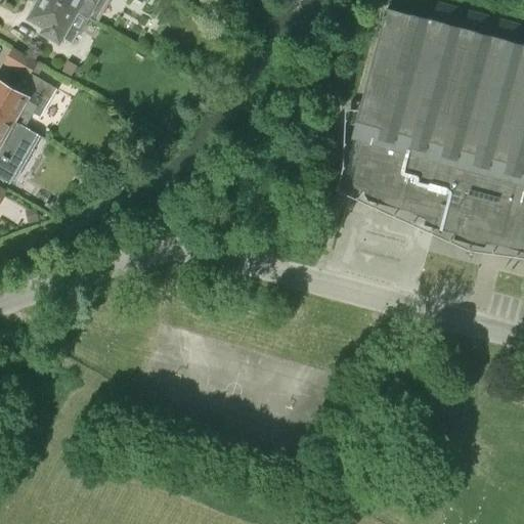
[(89,18),(58,0),(35,0),(35,2),(37,5),(30,18),(46,28),(43,33),(61,44),(64,39),(72,43),(79,32),(81,33),(89,18)]
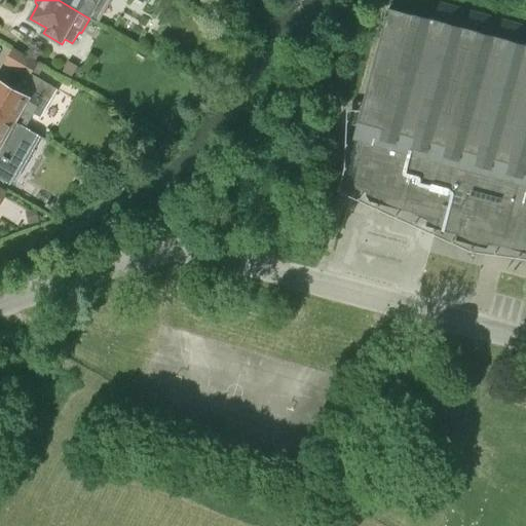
[(59,0),(89,19),(97,24),(110,0),(59,0)]
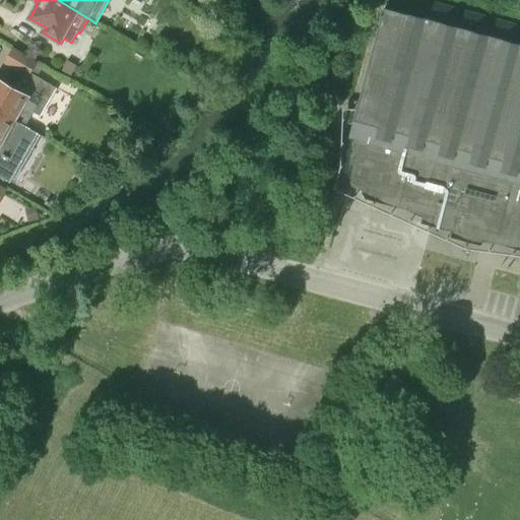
[(356,158),(348,186),(363,189),(365,199),(424,215),(420,223),(431,226),(452,233),(459,241),(480,246),(482,241),(519,250),(519,24),(434,1),(430,19),(384,8),(349,137),(358,140),(353,153),(356,158)]
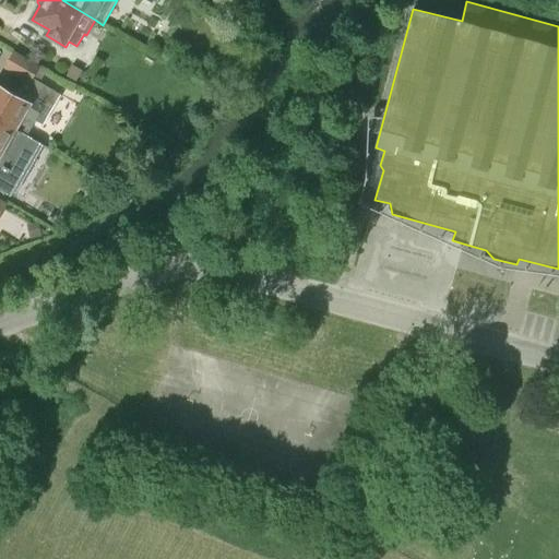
[(0,84),(0,120),(27,135),(33,126),(36,121),(43,126),(60,94),(33,79),(39,68),(13,52),(3,68),(21,79),(13,92),(0,84)]
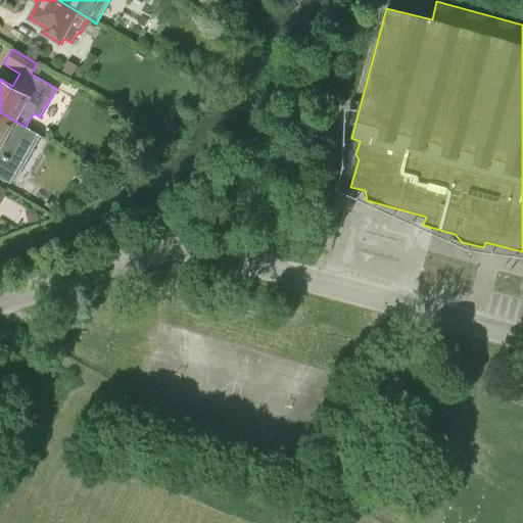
[(0,112),(0,178),(7,183),(36,133),(26,127),(0,112)]
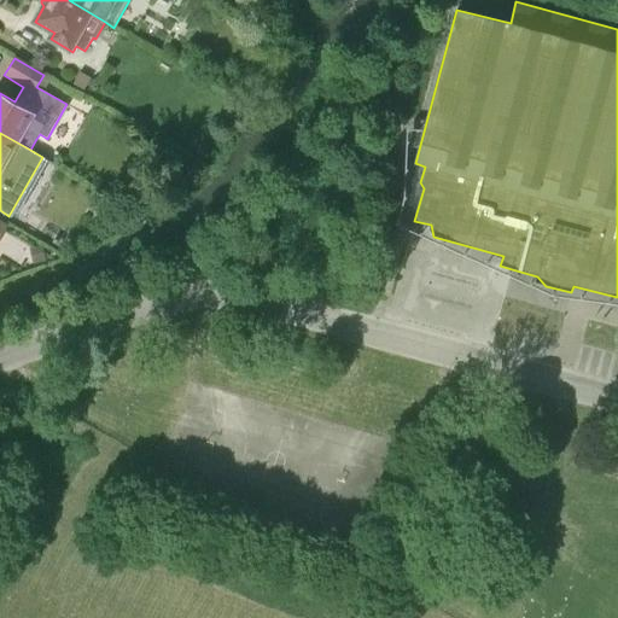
[(29,263),(42,261),(39,244),(25,248),(29,263)]
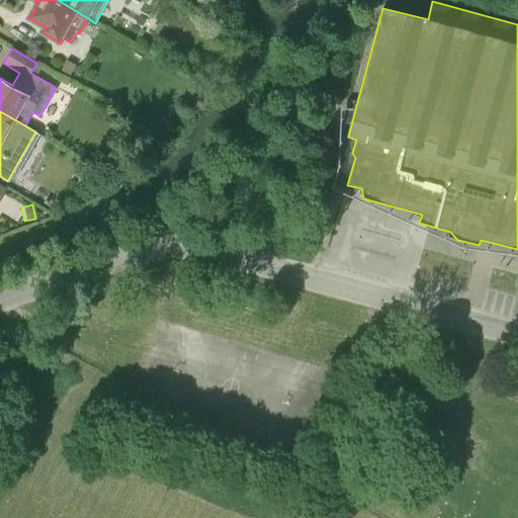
[(62,349),(52,342),(44,356),(54,362),(62,349)]
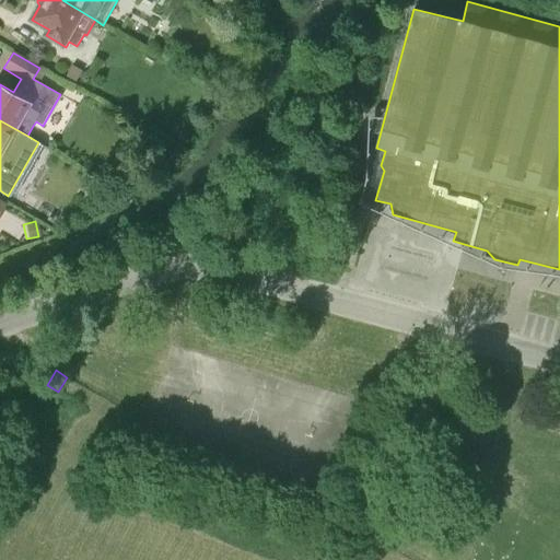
All buildings are outlined.
